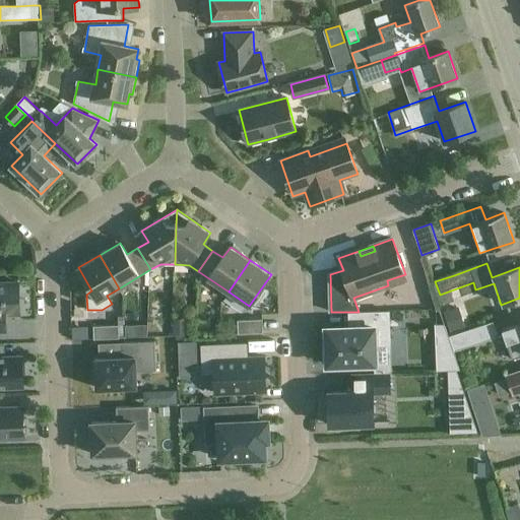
[(0,331),(1,332),(0,322),(6,316),(20,315),(19,282),(0,282),(0,331)]
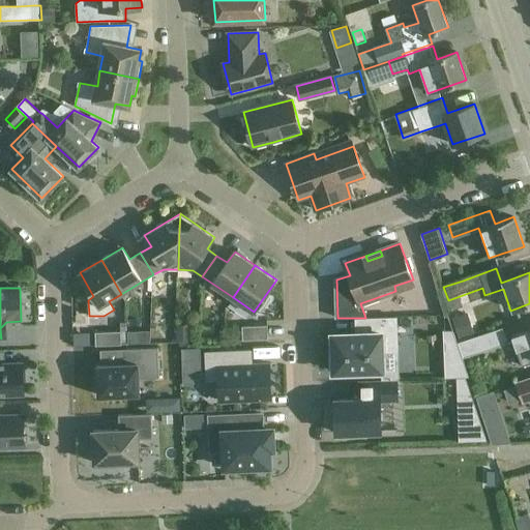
[(461,342),(476,336),(468,314),(453,318),(461,342)]
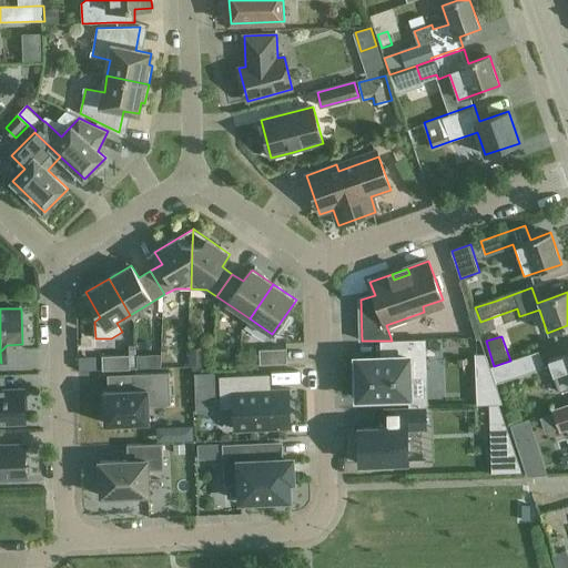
[(357,395),(357,398),(411,397),(411,376),(426,376),(425,340),(383,341),(383,357),(356,358),(357,379),(354,379),(354,395),(357,395)]
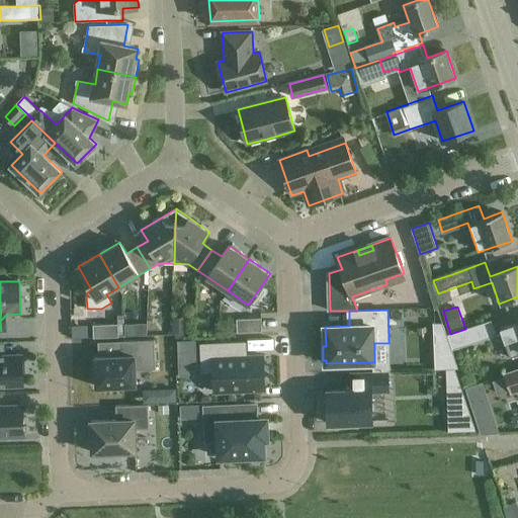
[(237,319),(238,332),(262,331),(262,318),(237,319)]
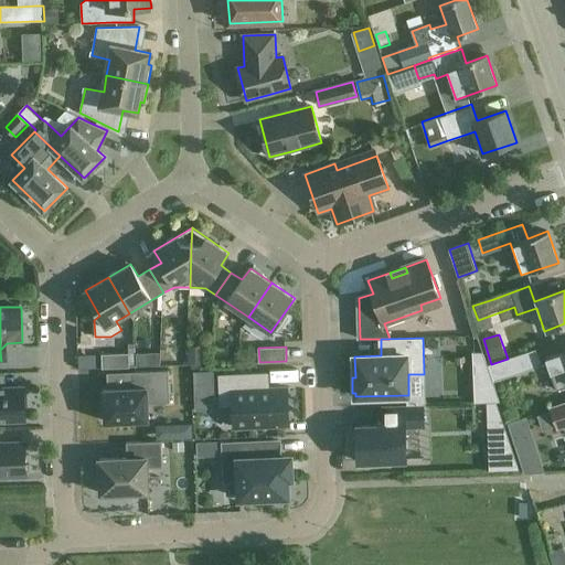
[(536,350),(508,359),(491,364),(489,365),(494,381),(494,382),(542,366),(536,350)]
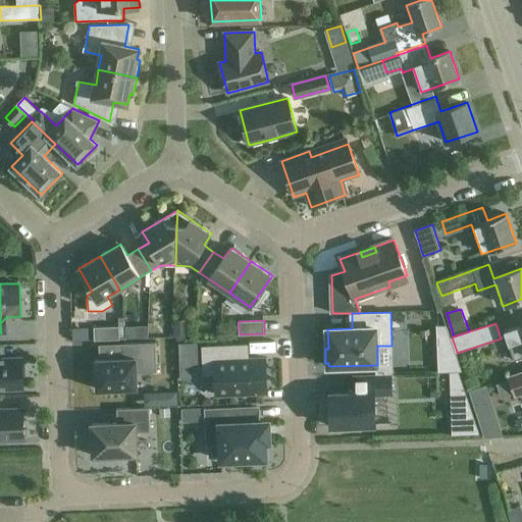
[(134,325),(125,325),(126,338),(134,337),(134,325)]
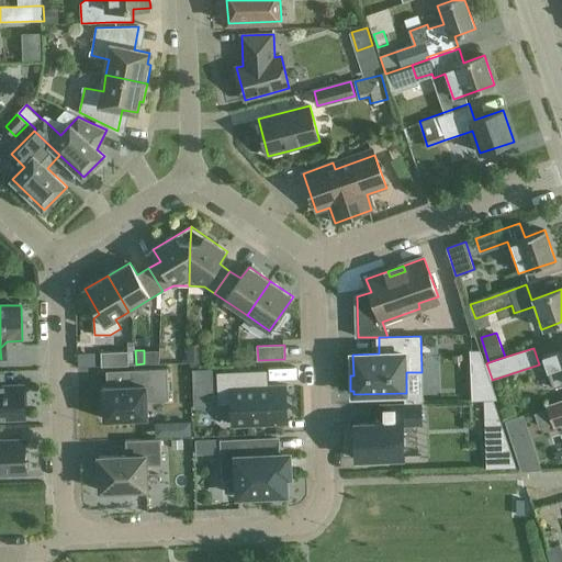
[(552,389),(561,384),(561,350),(555,353),(555,352),(541,357),(547,373),(552,389)]
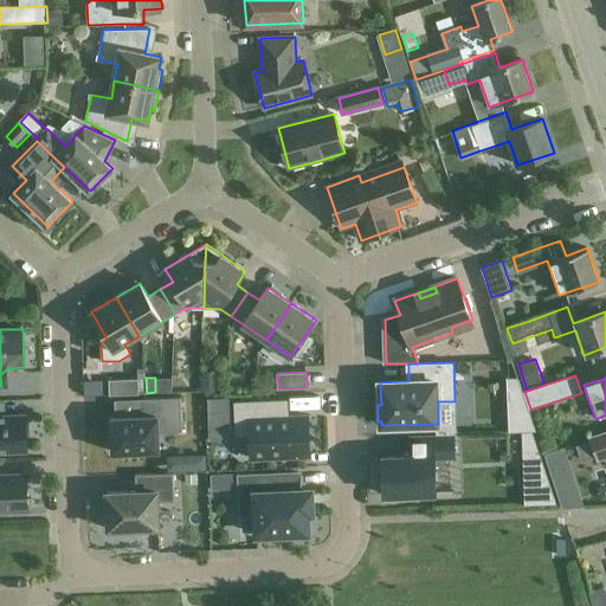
[(139,379),(109,380),(109,395),(139,394),(139,379)]
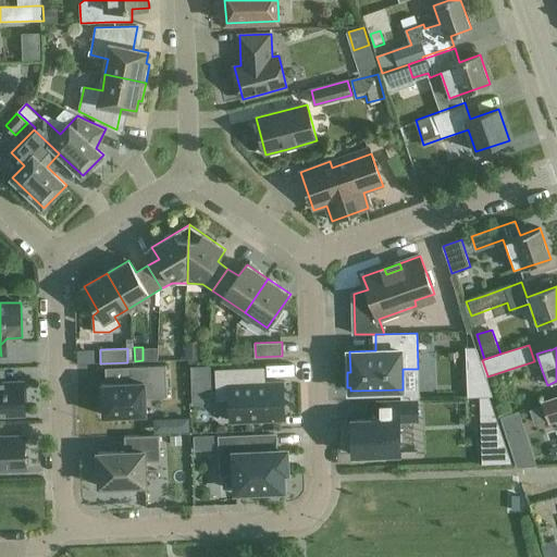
[(98,364),(98,379),(128,378),(127,363),(98,364)]
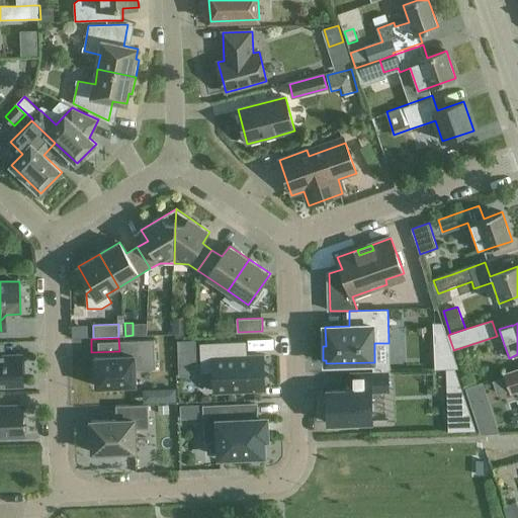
[(95,356),(97,386),(107,385),(108,389),(121,389),(121,385),(137,384),(136,369),(156,368),(155,340),(122,341),(123,355),(95,356)]
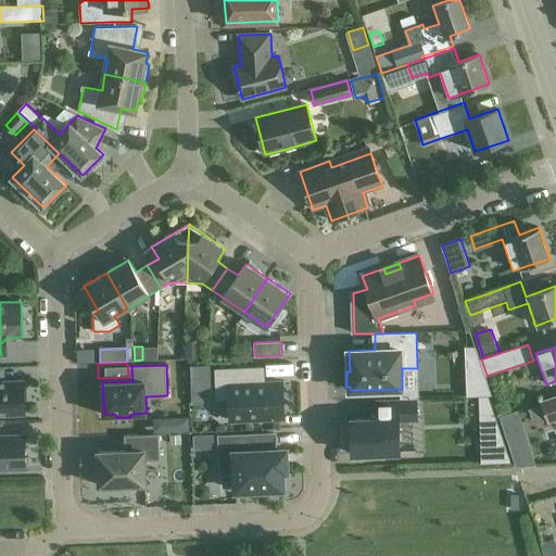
[(207,366),(191,366),(191,380),(207,379),(207,366)]
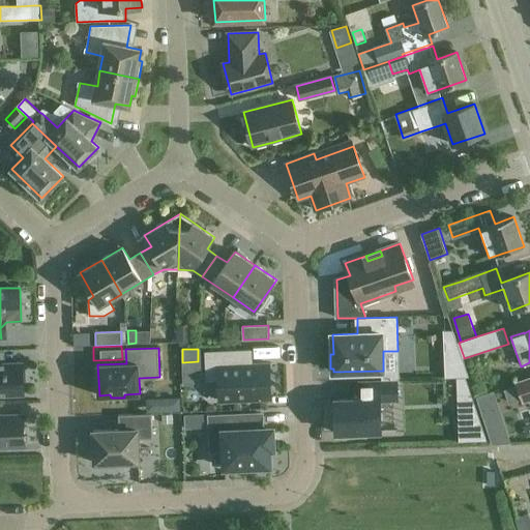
[(251,350),(205,352),(206,380),(218,379),(218,401),(270,399),(269,363),(252,364),(251,350)]
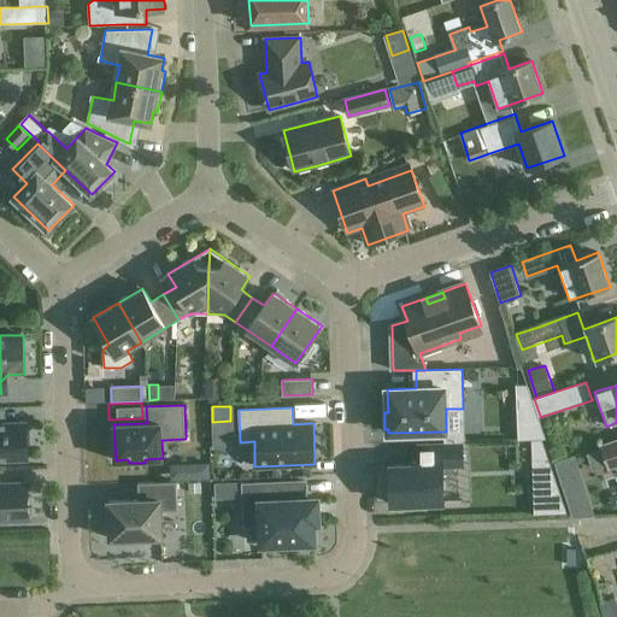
[(540,416),(518,417),(518,435),(540,434),(540,417),(540,416)]
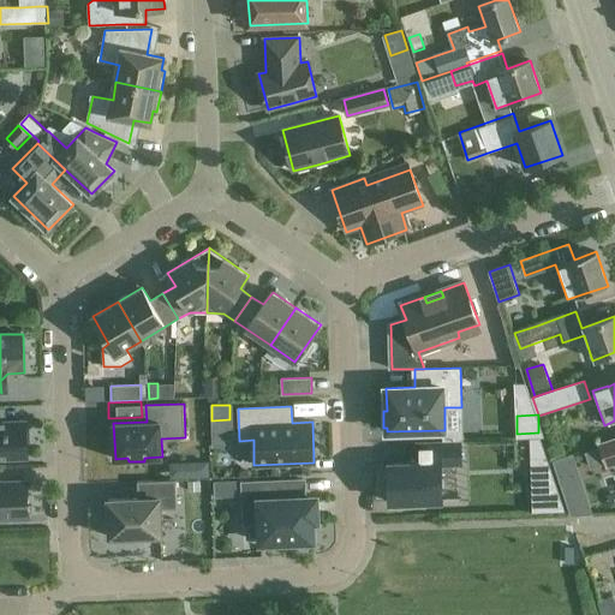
[(0,455),(27,455),(27,439),(30,439),(29,424),(25,424),(25,421),(0,421),(0,455)]
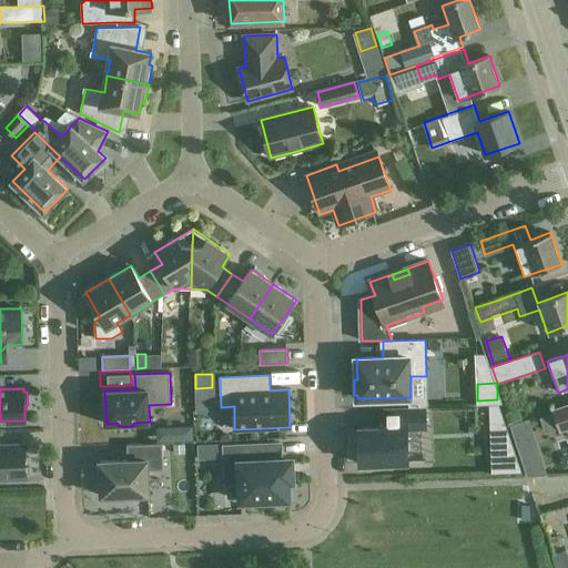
[(216,388),(193,389),(194,445),(216,444),(216,388)]
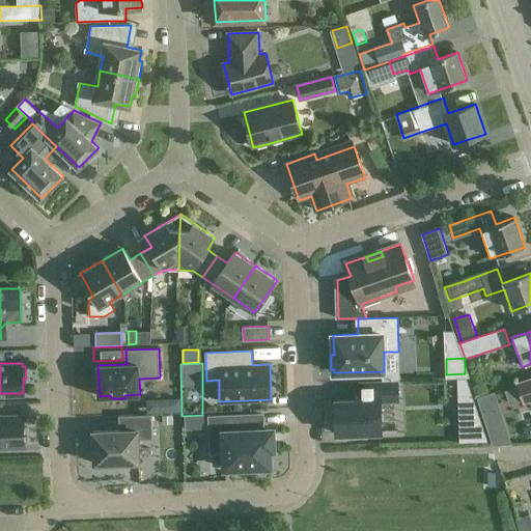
[(519,386),(507,390),(511,402),(524,399),(525,402),(530,400),(530,378),(518,383),(519,386)]
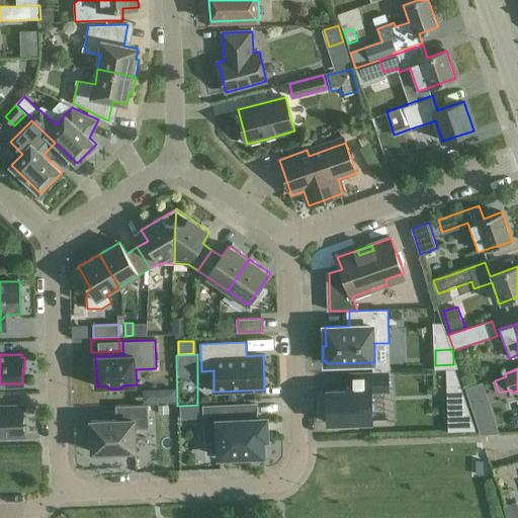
[(327,391),(328,423),(342,422),(342,426),(356,425),(356,422),(372,421),(371,394),(389,393),(389,372),(348,374),(348,390),(327,391)]
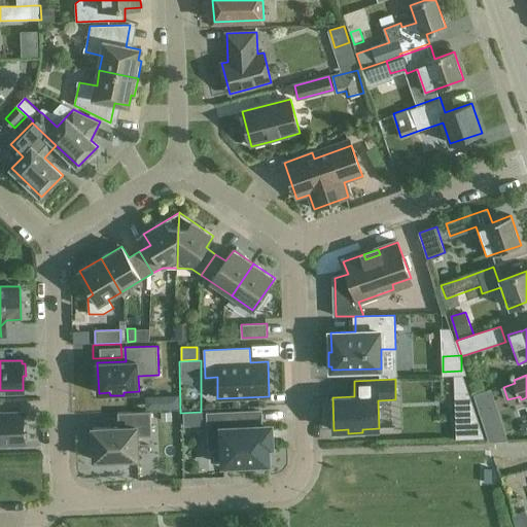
[(492,386),(475,391),(489,433),(506,428),(492,386)]
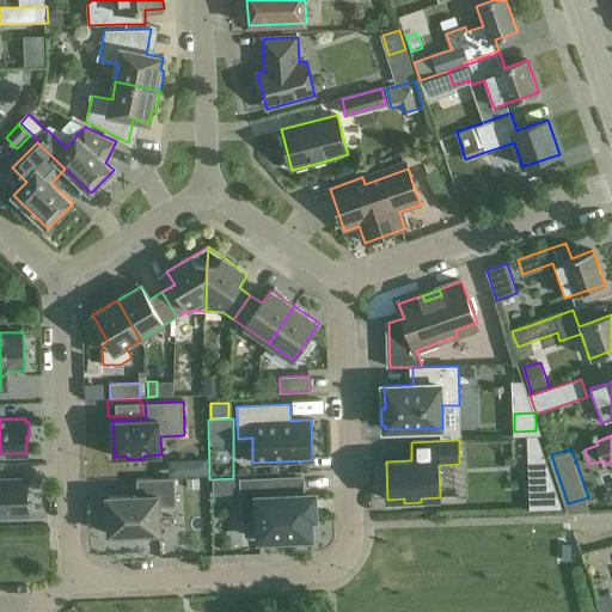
[(207,460),(188,460),(189,477),(207,476),(207,460)]
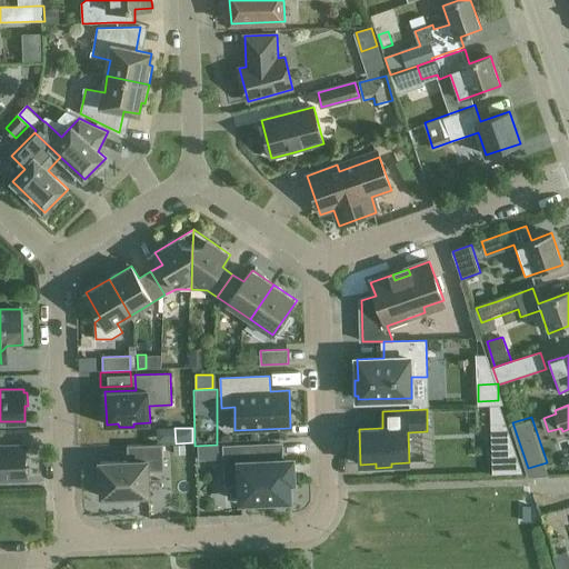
[(166,466),(165,440),(129,441),(130,457),(102,458),(103,492),(120,492),(123,495),(132,495),(135,491),(151,491),(150,467),(166,466)]
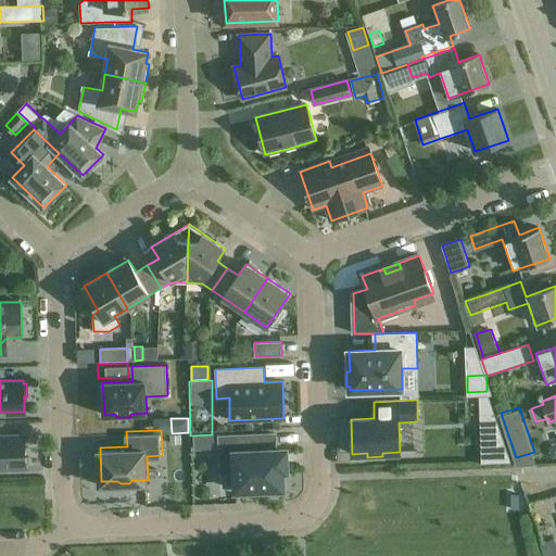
[(180,434),(169,436),(169,444),(180,443),(180,434)]
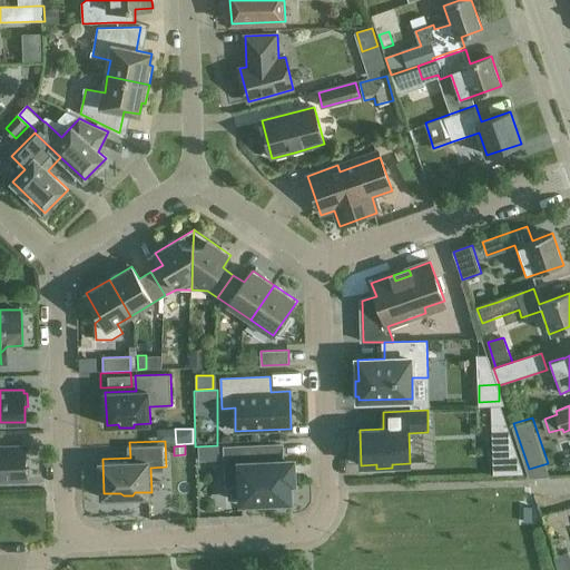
[(225,448),(227,485),(241,484),(242,502),(247,502),(248,505),(267,505),(267,501),(291,500),(290,482),(294,482),(293,460),(282,461),(282,445),(225,448)]
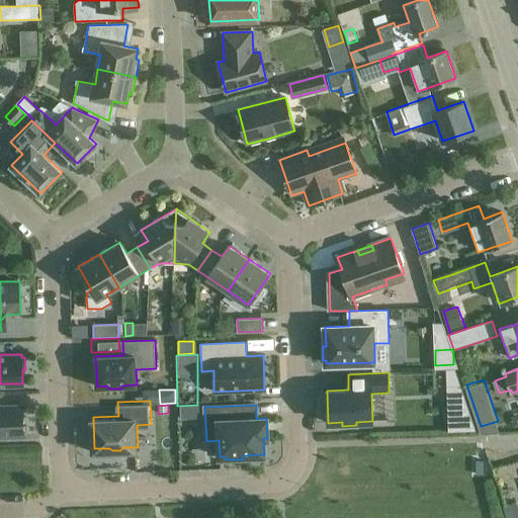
[(0,436),(24,435),(23,406),(0,406),(0,436)]
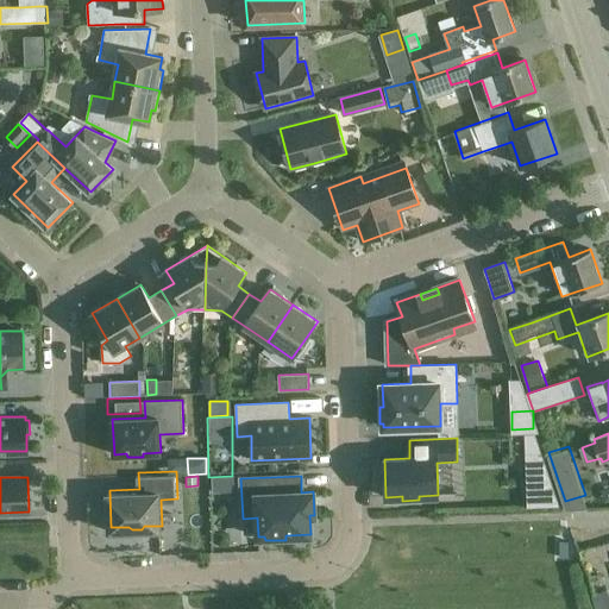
[(552,478),(527,478),(528,501),(553,501),(552,478)]
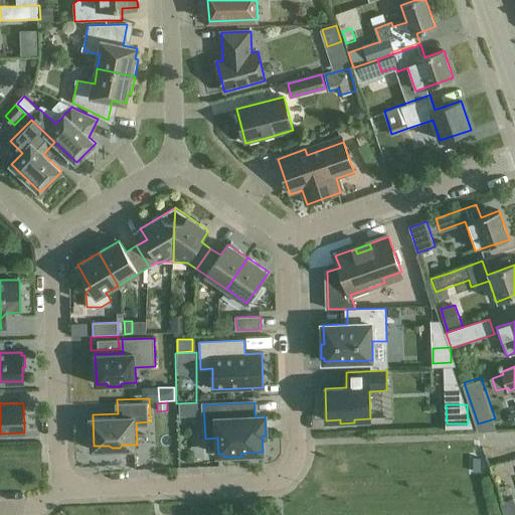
[(188,476),(214,475),(214,452),(200,453),(199,416),(177,416),(177,436),(188,436),(188,476)]
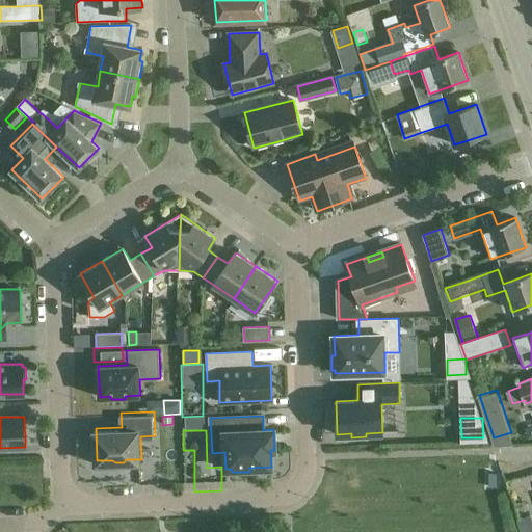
[(26,451),(0,451),(0,467),(27,467),(26,451)]
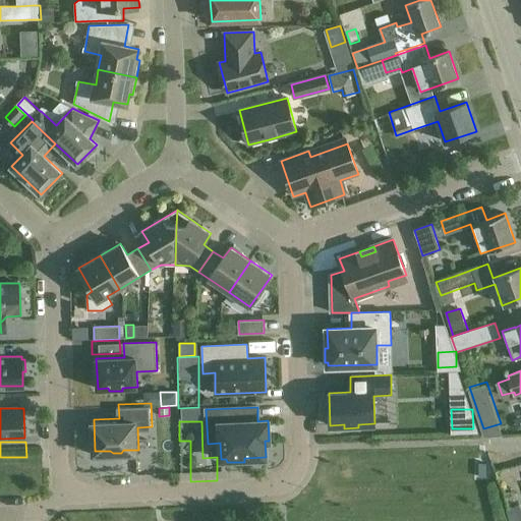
[(502,491),(520,488),(518,477),(500,480),(502,491)]
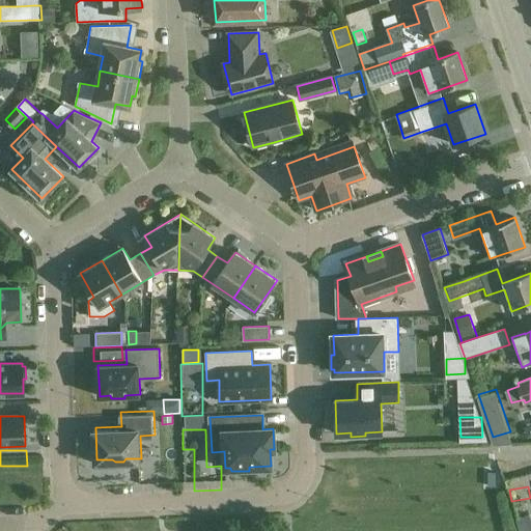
[(530,530),(530,516),(530,514),(516,519),(521,530),(530,530)]
